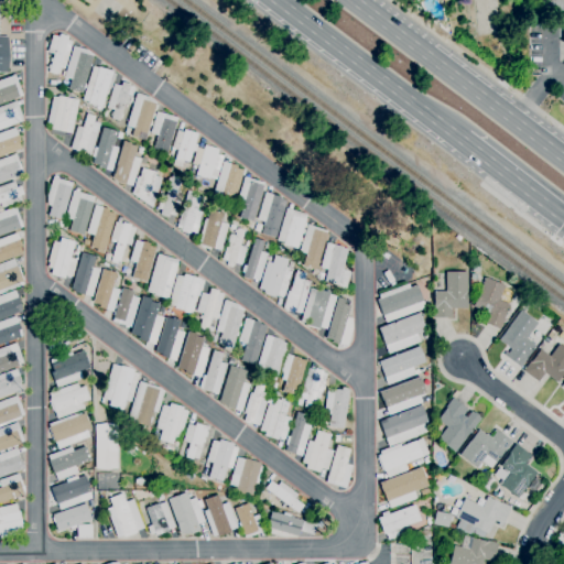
[(563,0),(563,11),(545,11),(545,0),(563,0)]
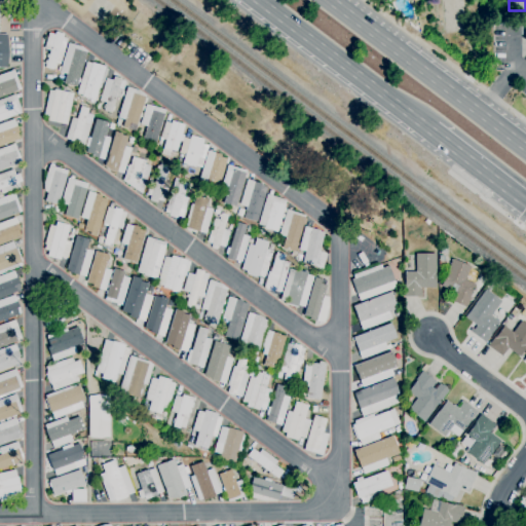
[(52,70),(45,68),(49,51),(43,49),(48,33),(54,35),(55,32),(63,35),(63,38),(67,39),(60,65),(54,63),(52,70)]
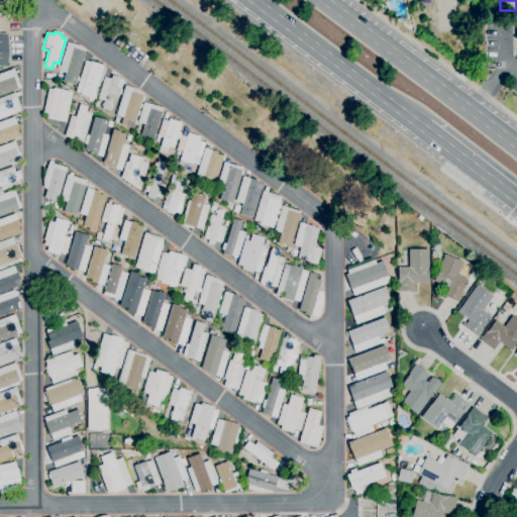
[(75,86),(63,82),(65,74),(59,72),(67,42),(80,46),(85,50),(75,86)]
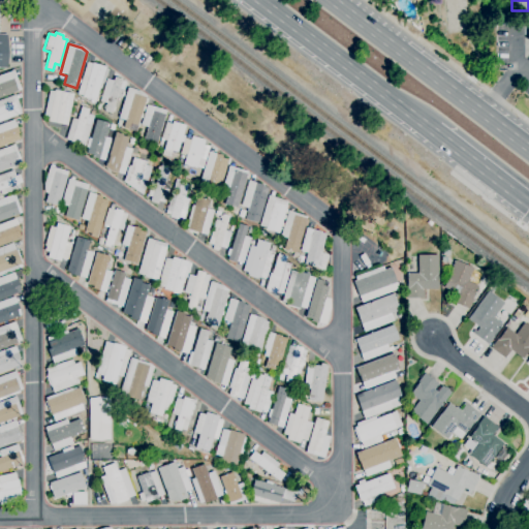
[(95,101),(82,97),(83,96),(76,94),(87,62),(92,64),(92,63),(105,67),(105,68),(107,69),(103,84),(100,83),(95,101)]
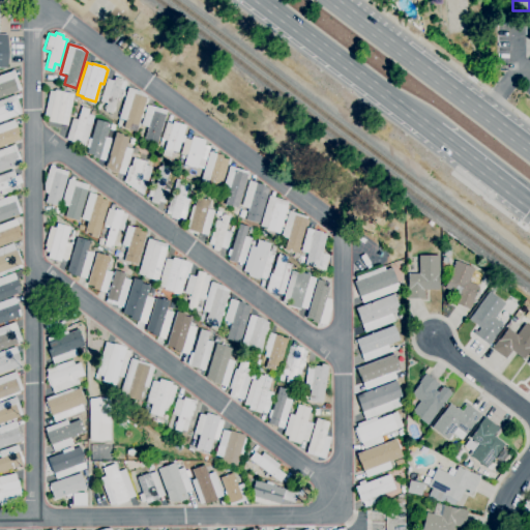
[(0,97),(0,75),(13,70),(21,90),(0,97)]
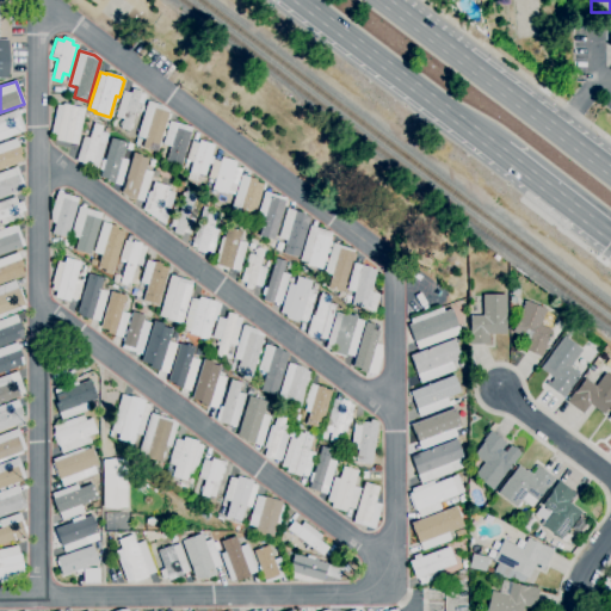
[(129,131),(121,129),(123,119),(115,117),(123,92),(130,94),(131,90),(141,92),(141,93),(146,96),(140,113),(135,112),(129,131)]
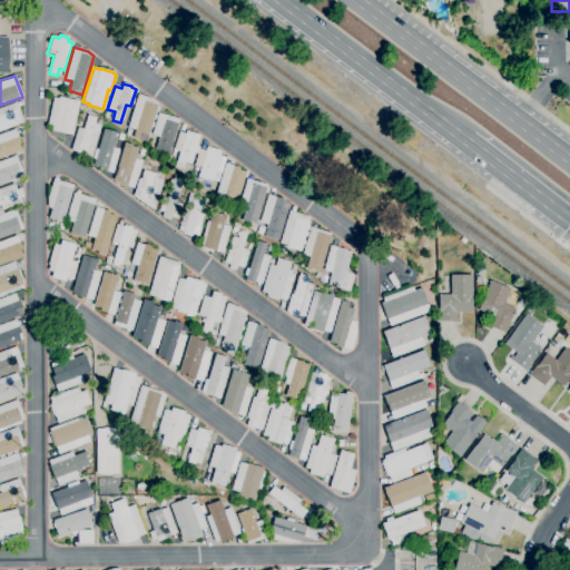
[(146,143),(133,138),(135,129),(128,128),(137,95),(150,99),(157,104),(146,143)]
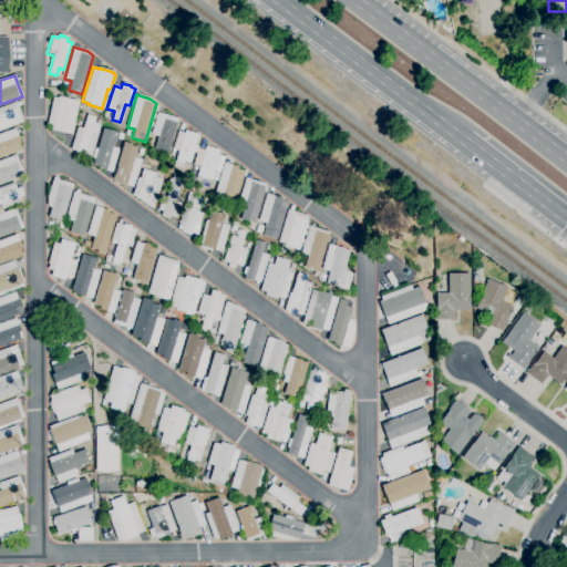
[(72,134),(64,133),(64,134),(51,131),(52,125),(47,124),(53,98),(58,99),(58,96),(79,101),(72,134)]
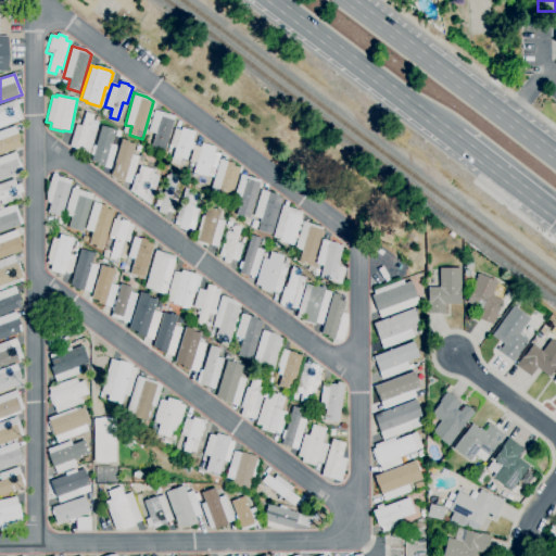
[(0,128),(0,105),(16,100),(23,119),(0,128)]
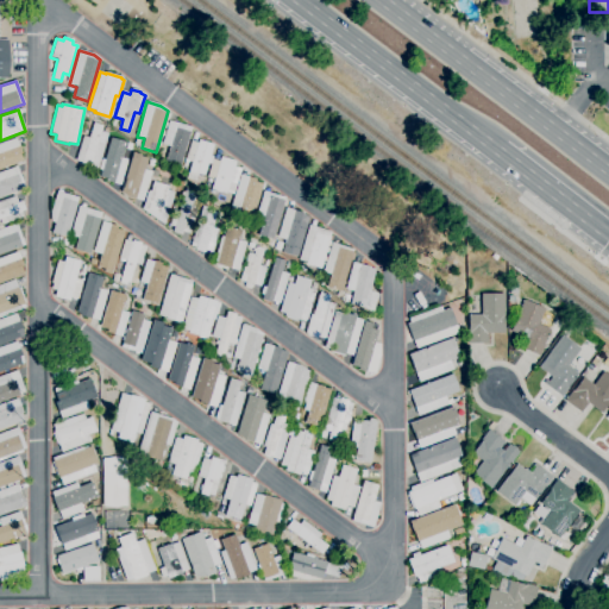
[(180,174),(174,173),(176,164),(165,161),(170,146),(162,144),(169,120),(192,127),(180,165),(182,167),(180,174)]
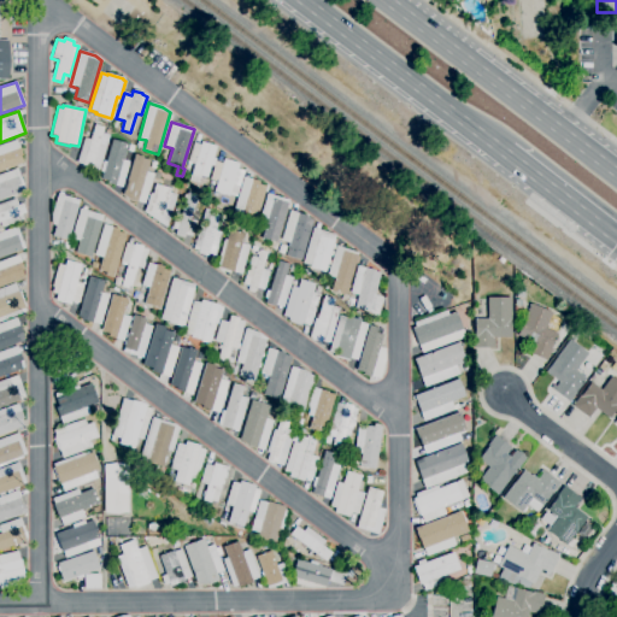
[(99,171),(90,169),(90,170),(81,168),(82,164),(77,163),(84,139),(89,140),(93,130),(110,135),(99,171)]
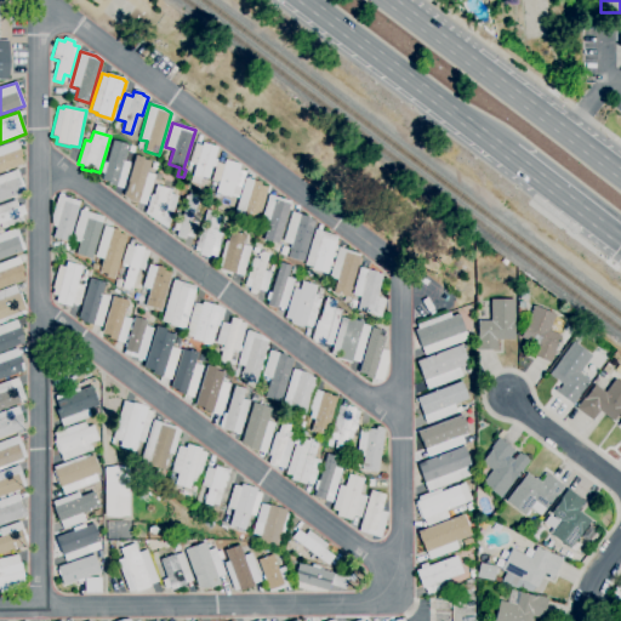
[(123,189),(110,186),(102,181),(103,174),(101,172),(103,163),(106,163),(113,141),(129,146),(124,161),(130,163),(123,189)]
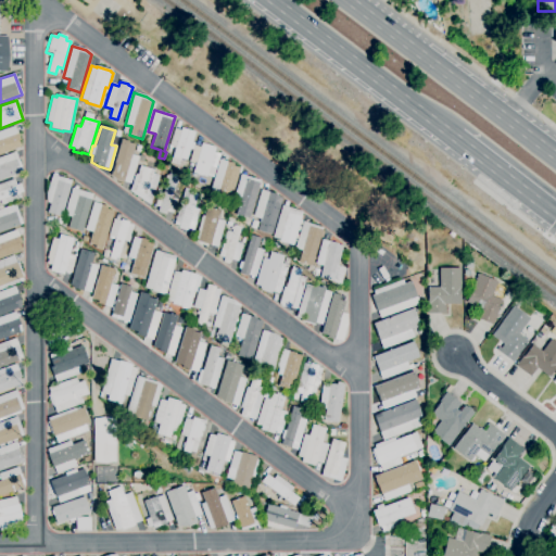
[(178,165),(169,163),(175,148),(168,146),(174,129),(180,130),(180,128),(194,133),(191,142),(194,143),(192,150),(189,149),(186,161),(180,159),(178,165)]
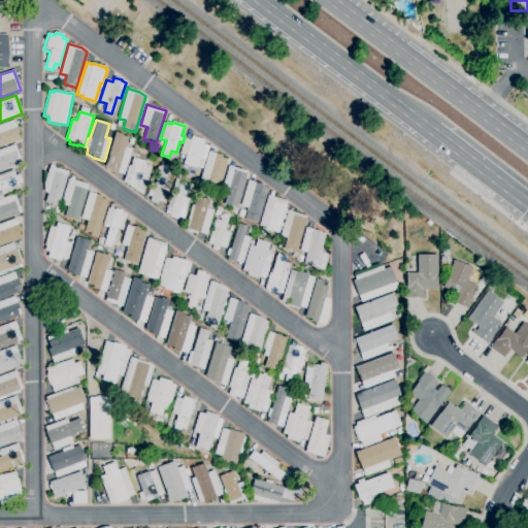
[(124,175),(112,172),(105,167),(116,132),(122,134),(122,135),(128,137),(125,147),(131,150),(124,175)]
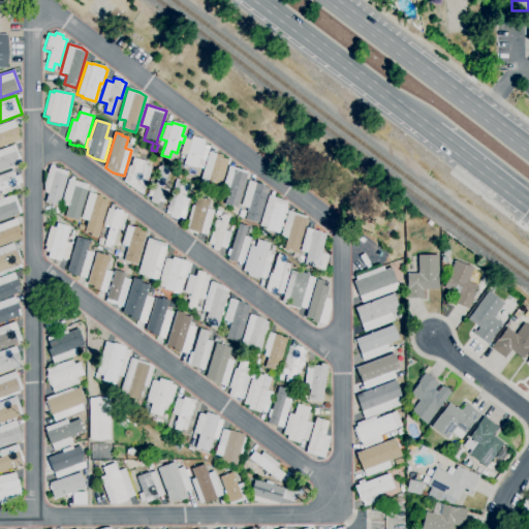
[(203,168),(196,166),(196,168),(183,164),(186,156),(180,154),(184,139),(190,141),(191,136),(205,141),(204,146),(209,147),(203,168)]
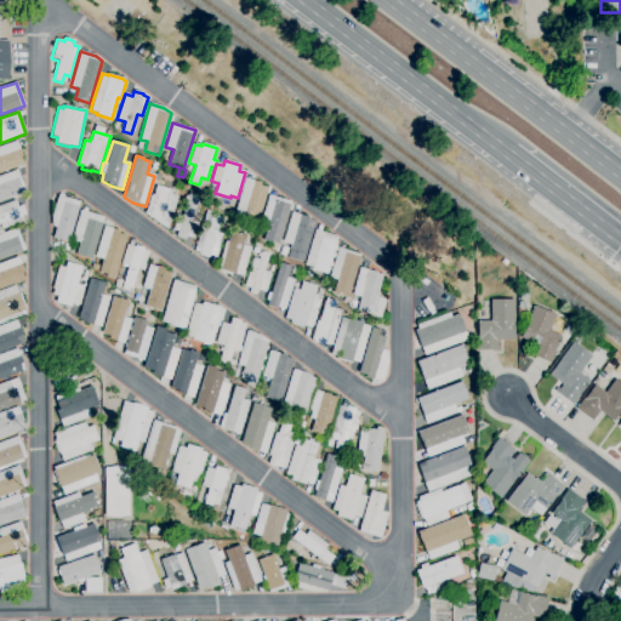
[(0,200),(0,176),(17,170),(24,192),(0,200)]
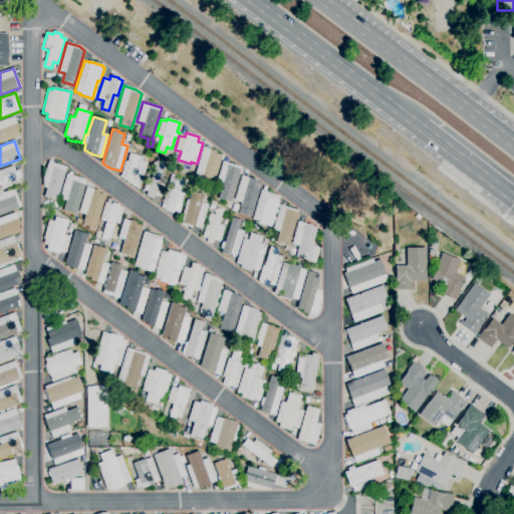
[(220,153),(200,149),(195,176),(214,180),(220,153)]
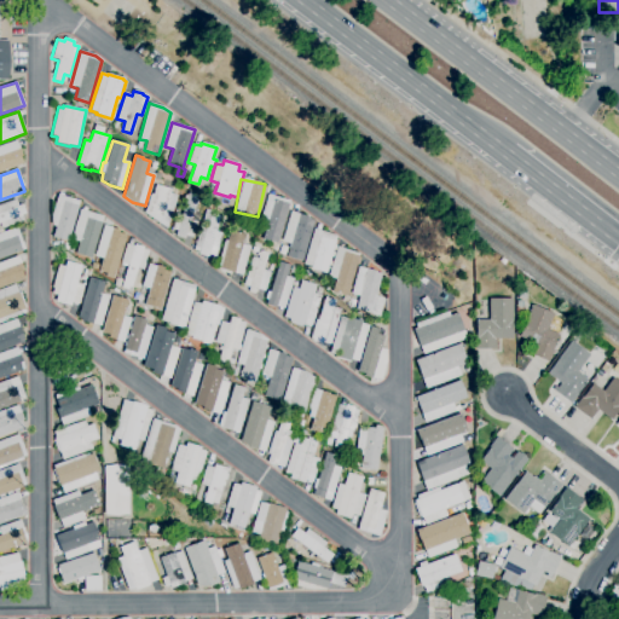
[(167,229),(144,213),(150,195),(152,195),(156,185),(171,190),(169,194),(177,196),(167,229)]
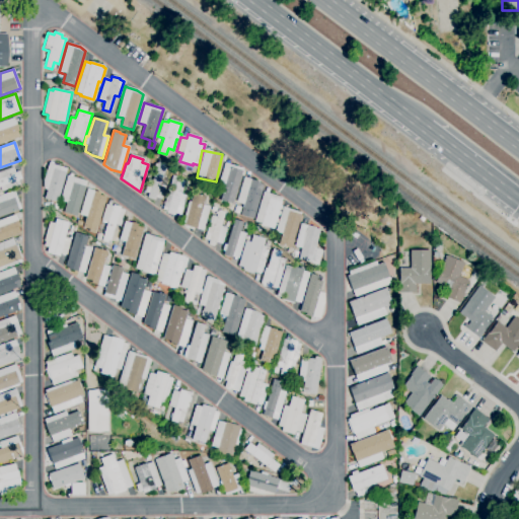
[(154,201),(147,198),(148,194),(144,193),(148,179),(152,180),(158,162),(165,164),(158,184),(165,187),(161,200),(155,198),(154,201)]
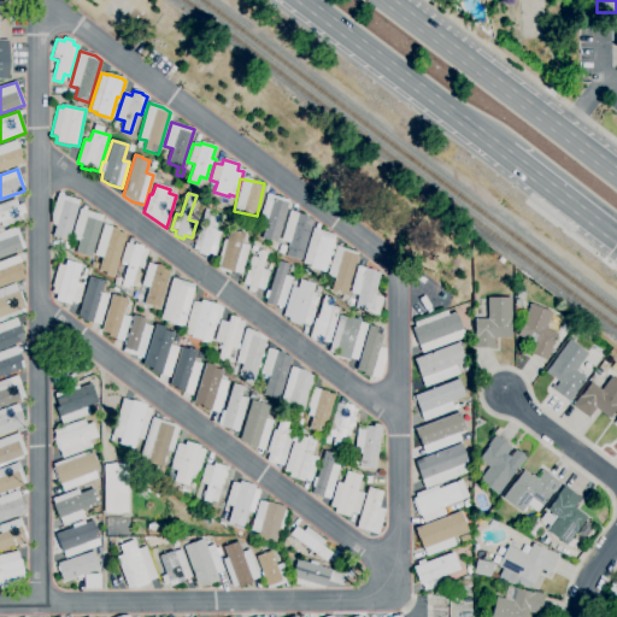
[(68,241),(52,236),(56,225),(52,224),(52,215),(58,194),(80,201),(68,241)]
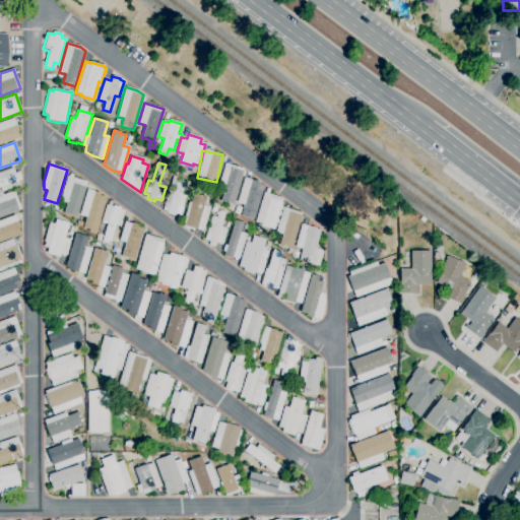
[(233,205),(220,201),(223,188),(217,187),(224,164),(243,170),(233,205)]
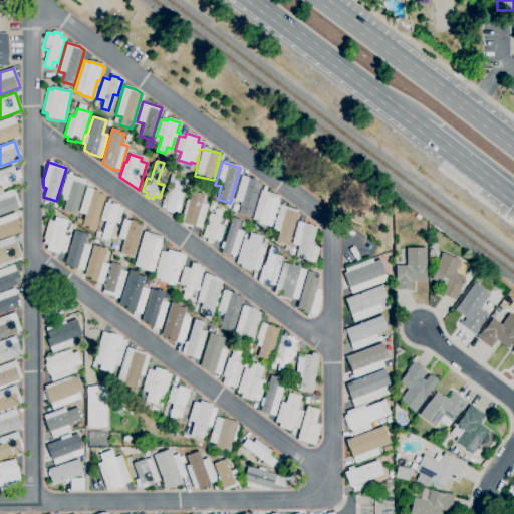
[(1,190),(0,186),(0,170),(12,166),(14,171),(18,170),(21,178),(18,179),(19,184),(1,190)]
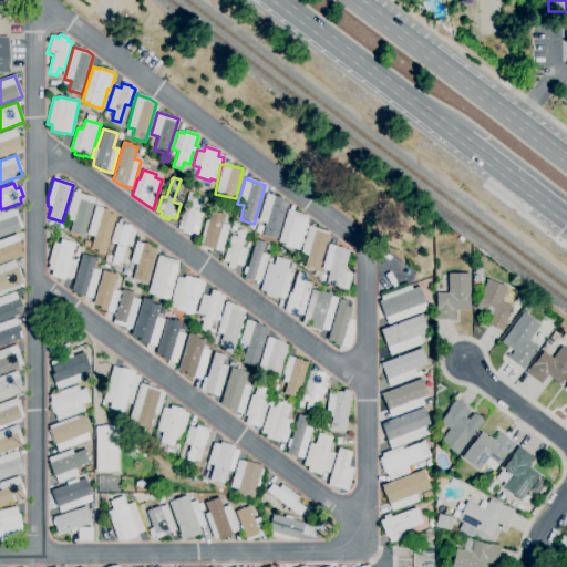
[(82,237),(69,233),(72,222),(64,219),(73,192),(94,198),(82,237)]
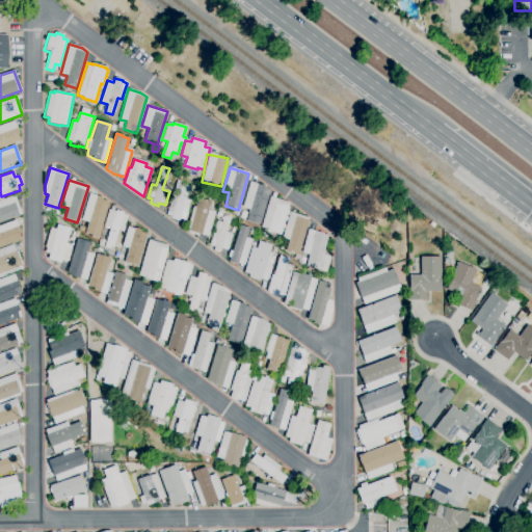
[(178,221),(170,218),(170,216),(166,215),(176,182),(188,186),(184,200),(190,201),(184,220),(179,218),(178,221)]
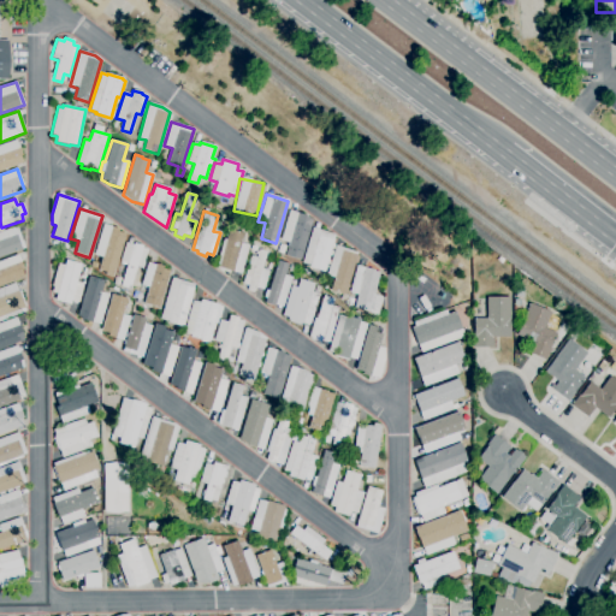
[(300,261),(285,256),(289,243),(280,241),(289,211),(297,213),(312,220),(300,261)]
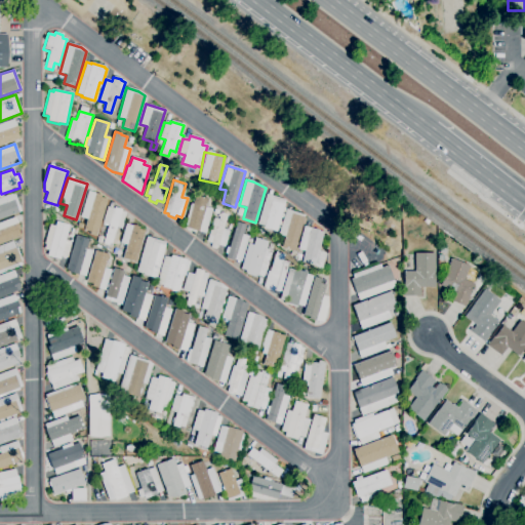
[(0,219),(0,198),(14,193),(21,212),(0,219)]
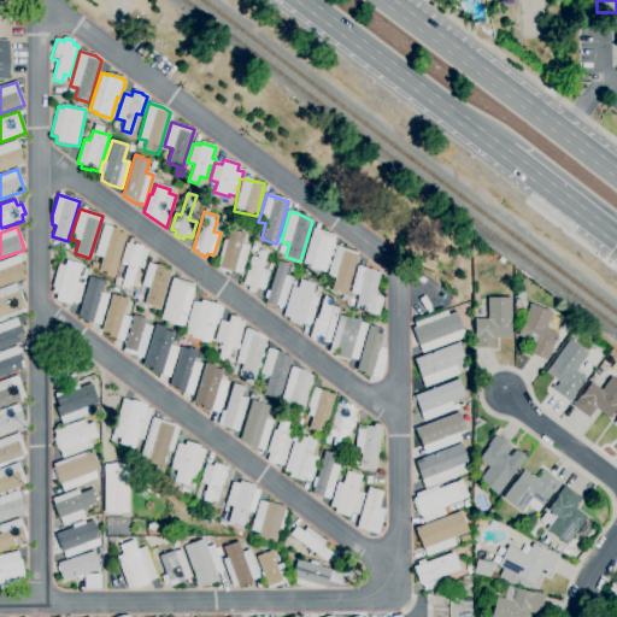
[(100,258),(97,272),(111,276),(124,233),(101,227),(93,256),(100,258)]
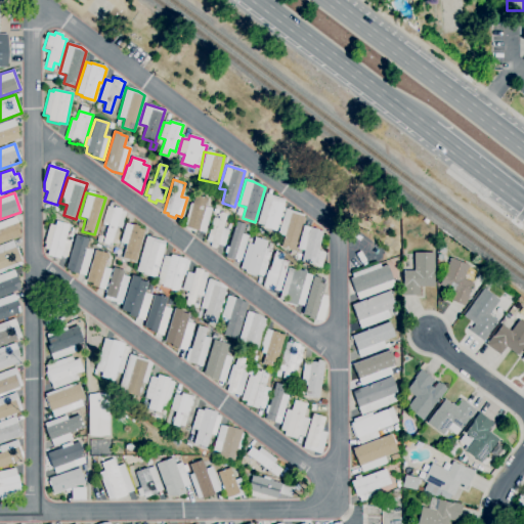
[(275,231),(263,228),(264,226),(257,224),(266,193),(286,200),(275,231)]
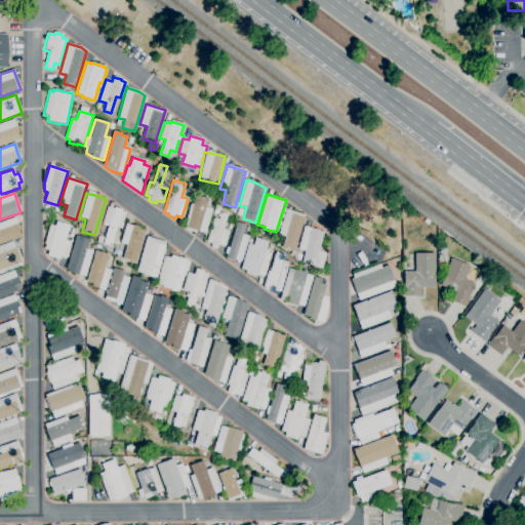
[(205,234),(184,228),(191,204),(192,204),(195,196),(207,199),(205,207),(212,209),(205,234)]
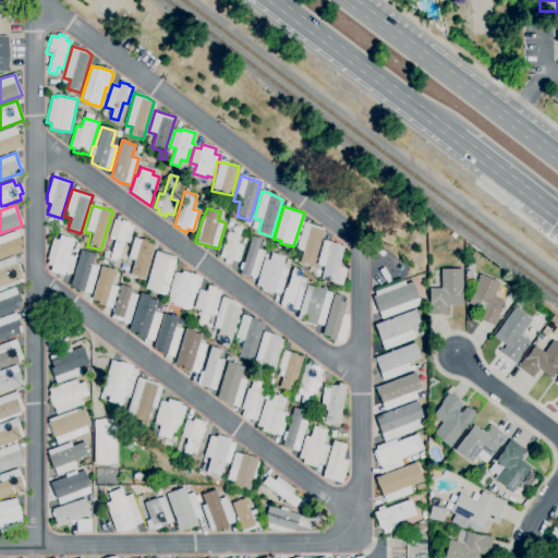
[(118,262),(109,259),(116,239),(109,237),(113,220),(120,222),(121,220),(129,223),(129,225),(134,227),(129,243),(123,242),(118,262)]
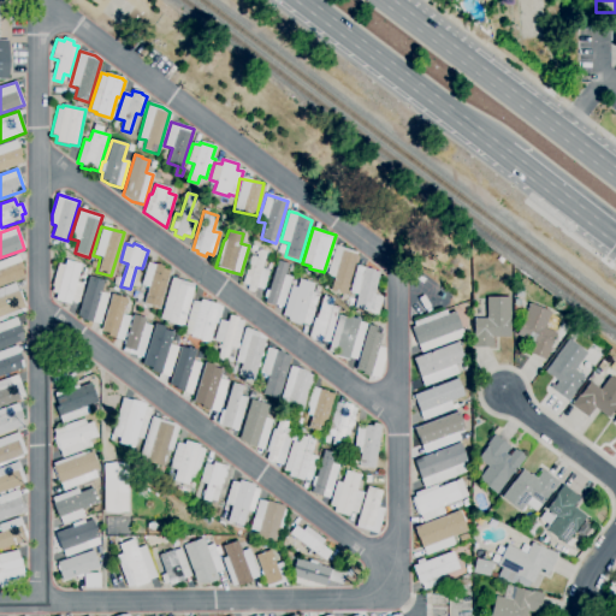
[(283,255),(277,253),(280,244),(286,247),(283,255)]
